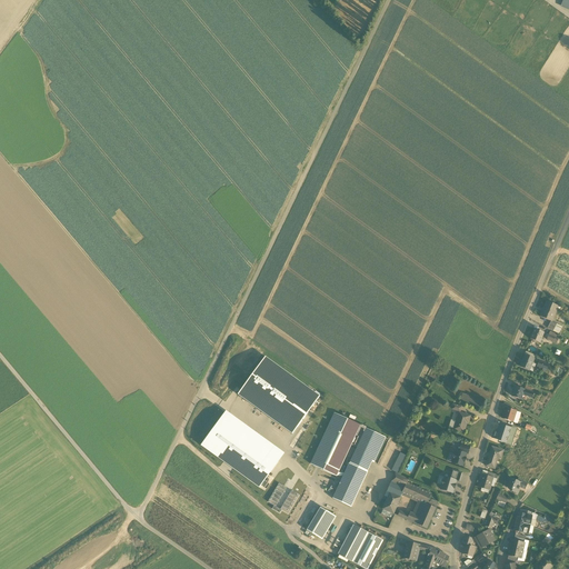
[(540,317),(550,321),(552,313),(555,315),(558,307),(547,302),(540,317)]
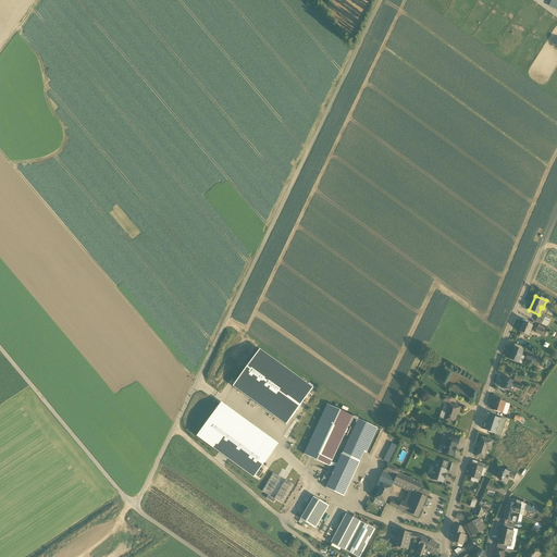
[(535,322),(542,324),(545,318),(540,314),(535,322)]
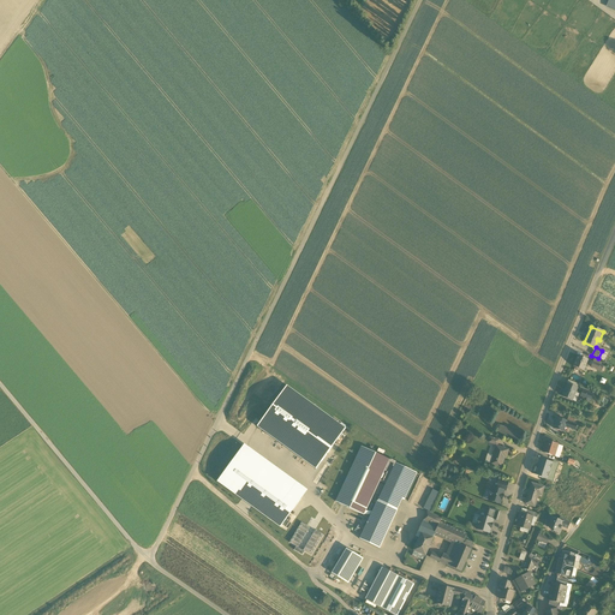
[(598,358),(604,362),(608,353),(602,351),(598,358)]
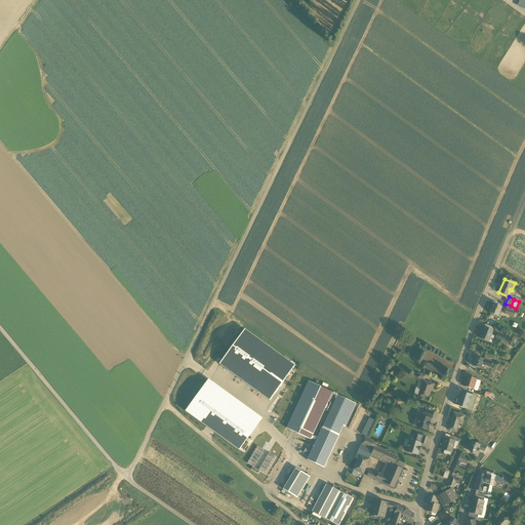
[(489,313),(497,316),(501,307),(493,304),(489,313)]
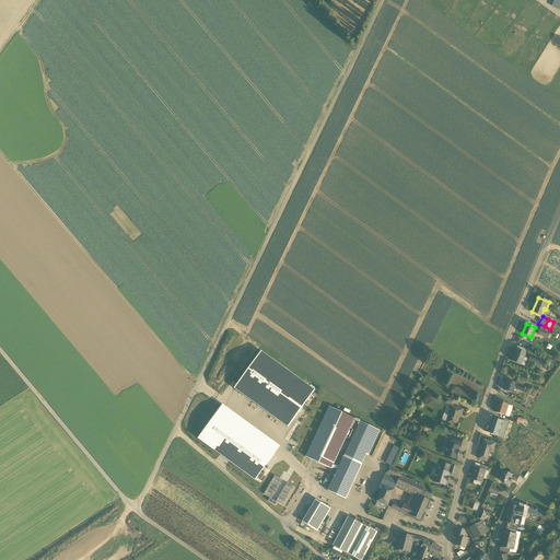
[(512,361),(521,364),(524,358),(525,353),(516,349),(514,353),(515,353),(512,361)]
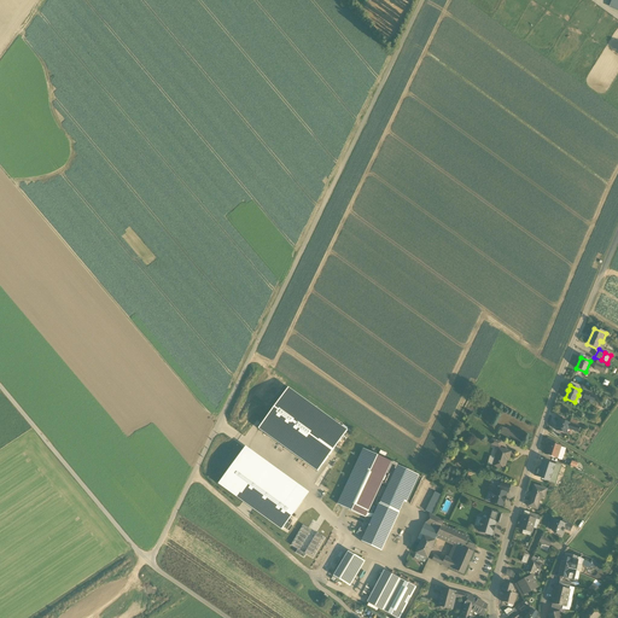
[(347,431),(287,389),(258,429),(318,472),(347,431)]
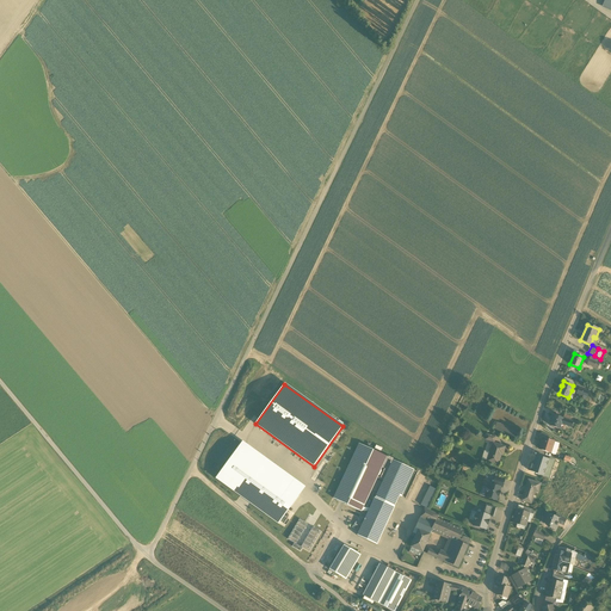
[(550,426),(559,429),(561,423),(562,418),(554,415),(551,419),(553,419),(550,426)]
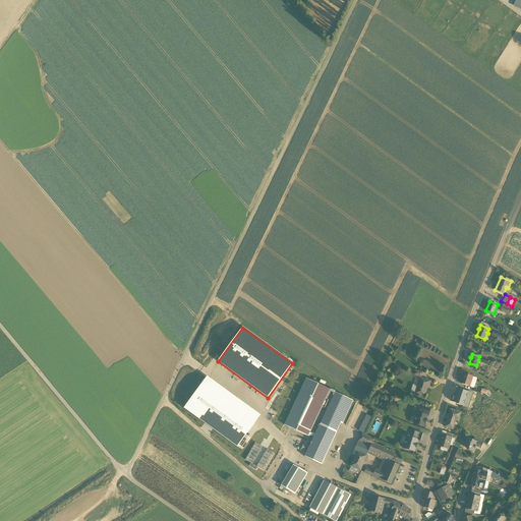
[(443,367),(428,362),(426,367),(441,373),(443,367)]
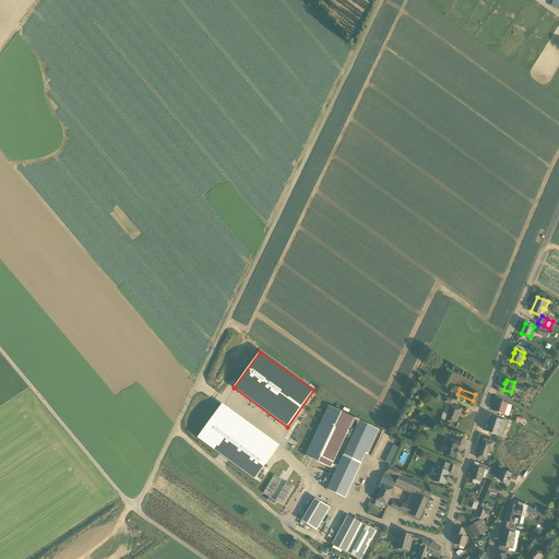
[(494,412),(503,415),(507,404),(497,401),(494,412)]
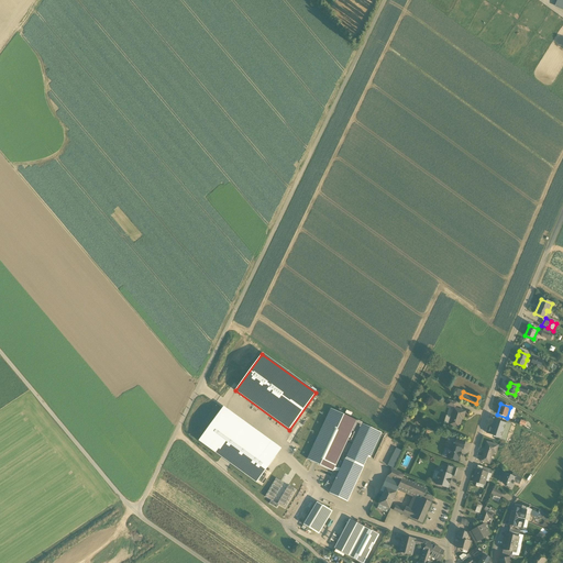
[(223,407),(219,414),(276,455),(282,449),(223,407)]
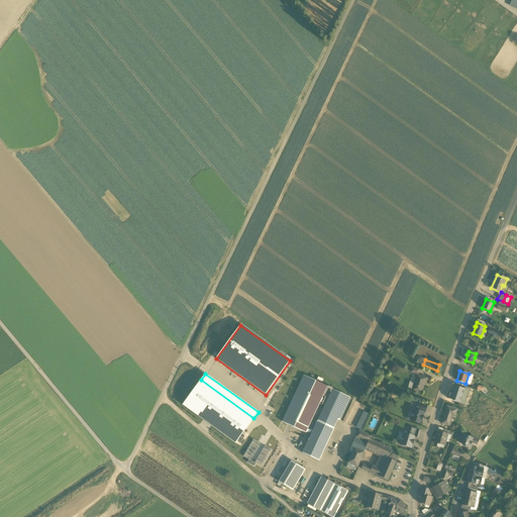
[(283,422),(305,433),(327,387),(304,376),(283,422)]
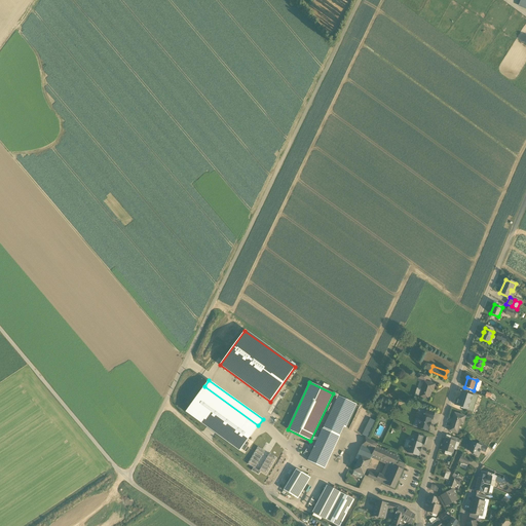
[(419,397),(428,400),(431,391),(433,391),(435,385),(424,382),(421,389),(419,397)]
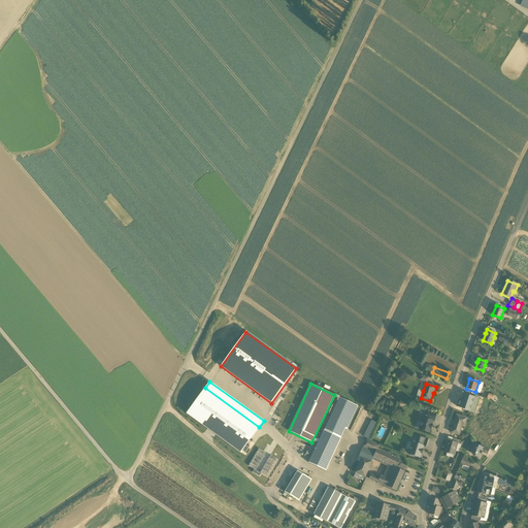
[(205,388),(187,414),(240,453),(259,427),(205,388)]
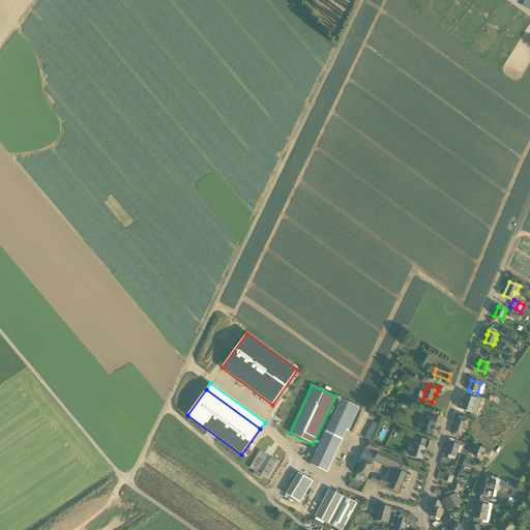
[(465,395),(463,402),(477,407),(479,402),(475,401),(476,400),(465,395)]
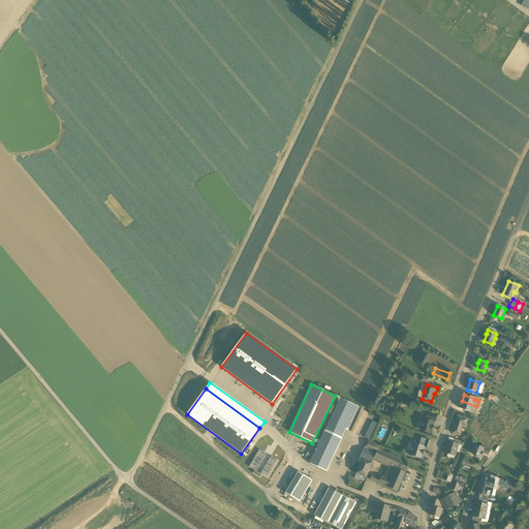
[(340,399),(324,431),(341,439),(356,406),(340,399)]
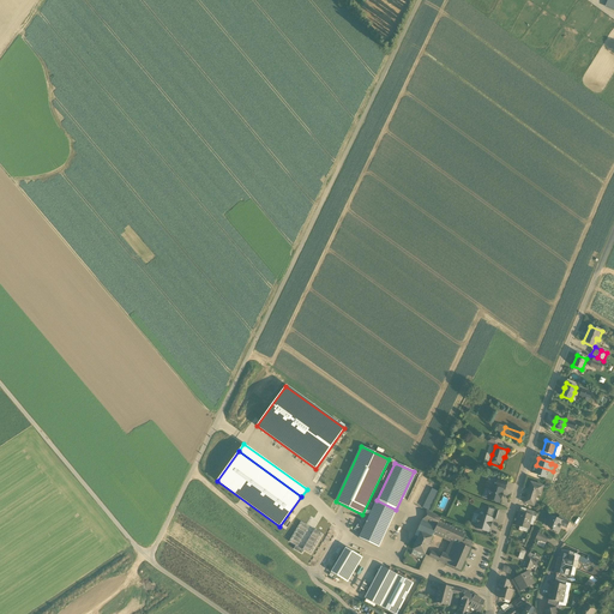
[(551,479),(553,471),(536,465),(534,465),(531,473),(539,475),(537,476),(541,477),(542,477),(546,479),(547,476),(551,479)]
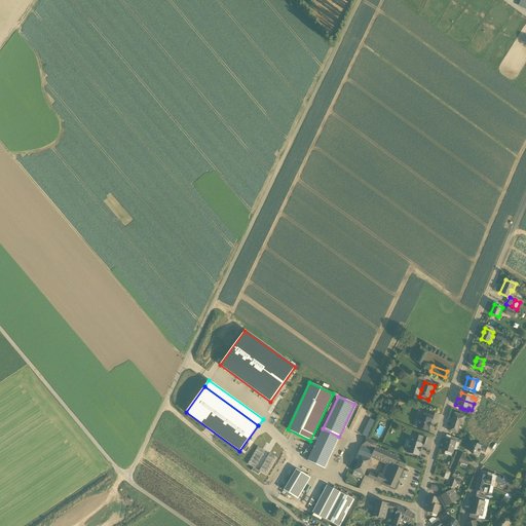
[(430,420),(433,420),(435,412),(426,410),(424,418),(430,420)]
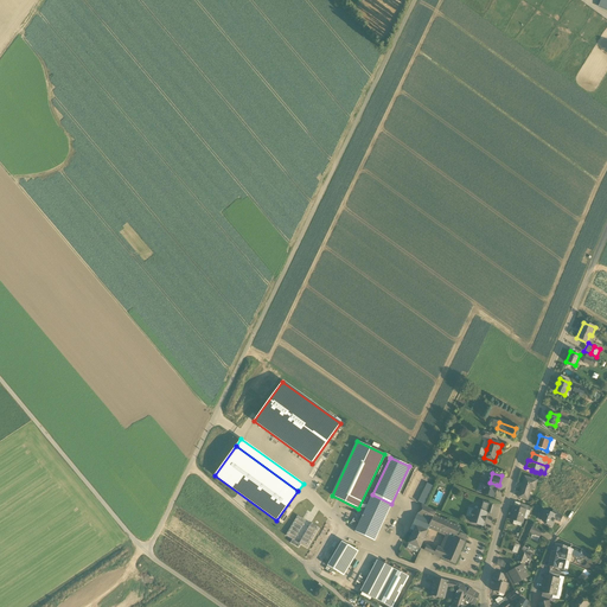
[(518,497),(524,499),(528,491),(529,491),(530,489),(534,490),(536,481),(525,478),(518,497)]
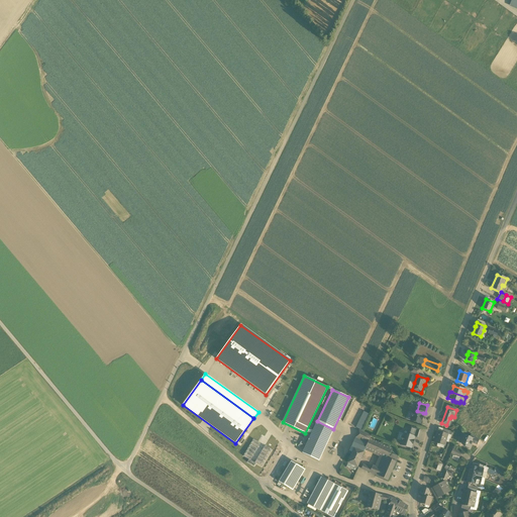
[(411,421),(420,423),(421,420),(422,420),(423,416),(422,416),(423,413),(417,411),(414,410),(413,413),(412,413),(411,417),(412,417),(411,421)]
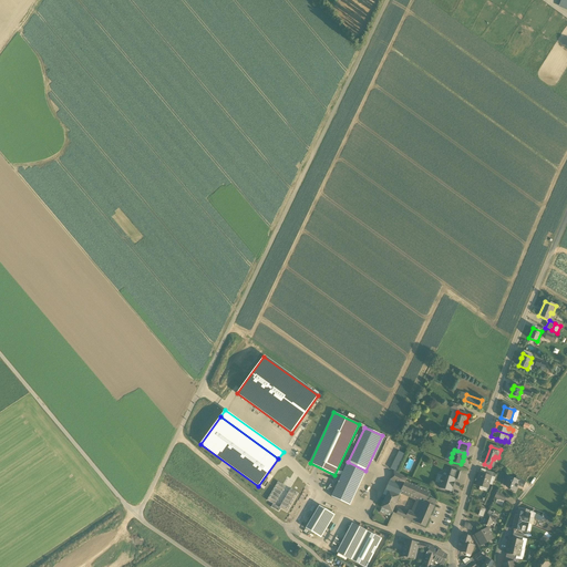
[(399,452),(390,470),(397,473),(405,455),(399,452)]
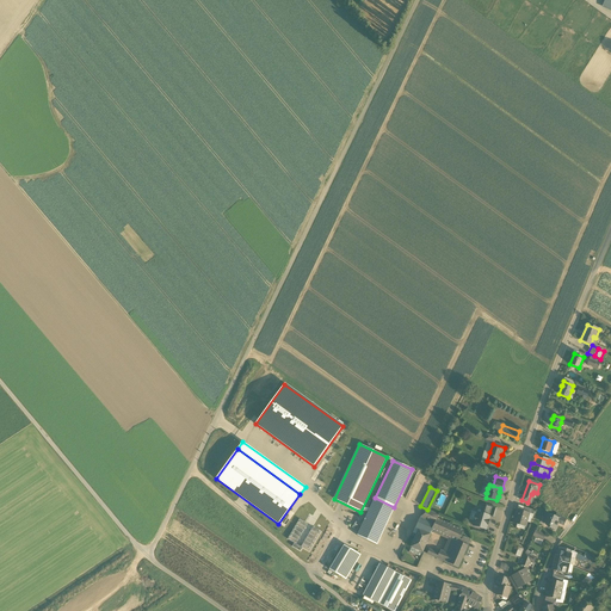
[(394,507),(375,498),(357,536),(376,545),(394,507)]
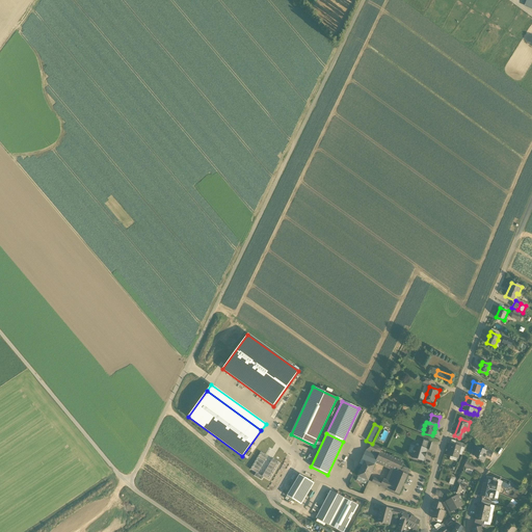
[(423,440),(421,448),(426,449),(426,450),(429,451),(432,443),(423,440)]
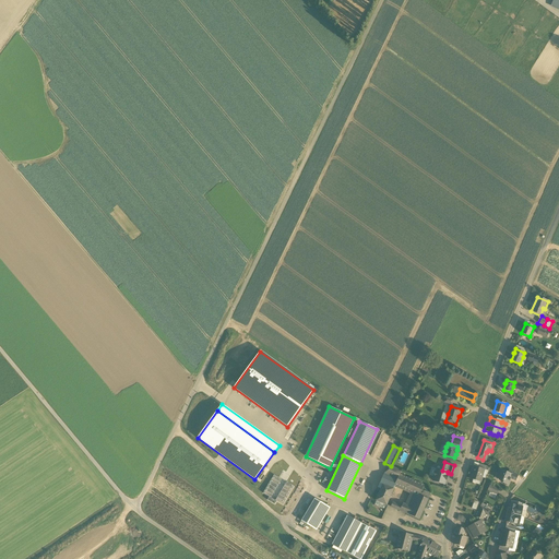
[(384,474),(397,479),(400,475),(401,472),(388,465),(384,474)]
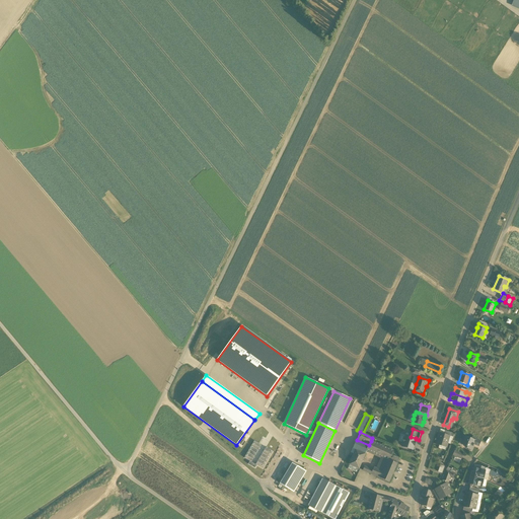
[(439,445),(446,447),(447,443),(449,437),(449,436),(443,434),(439,433),(436,444),(439,445)]
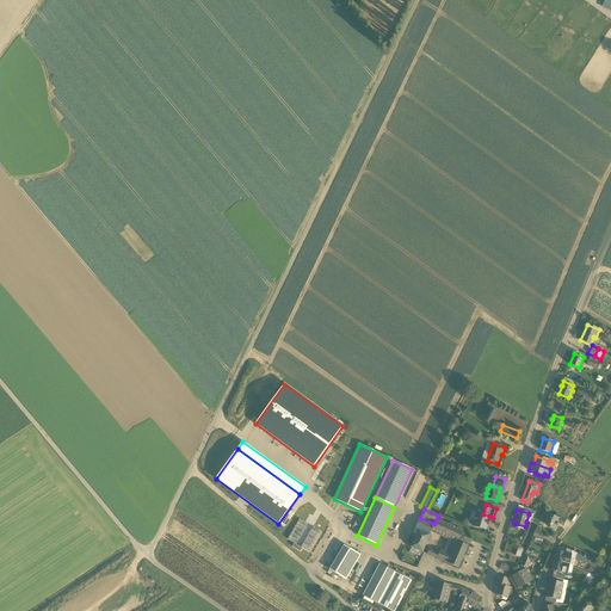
[(475,522),(474,526),(485,530),(487,525),(489,520),(488,520),(489,517),(489,516),(483,514),(477,513),(476,517),(475,517),(474,522),(475,522)]
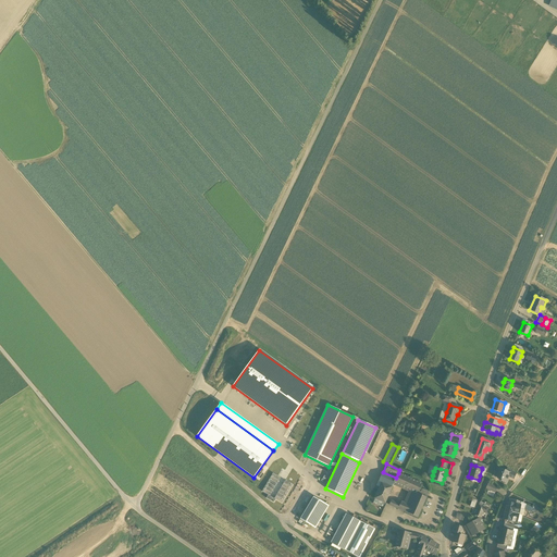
[(499,481),(505,483),(508,477),(509,473),(506,471),(497,468),(495,474),(496,474),(495,477),(500,479),(499,481)]
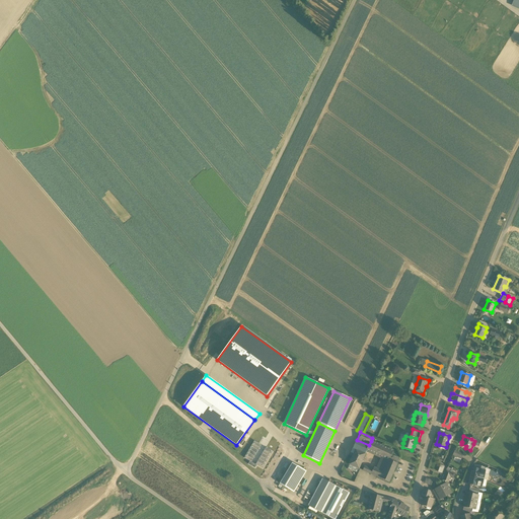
[(473,444),(478,447),(480,441),(472,436),(471,439),(474,441),(473,444)]
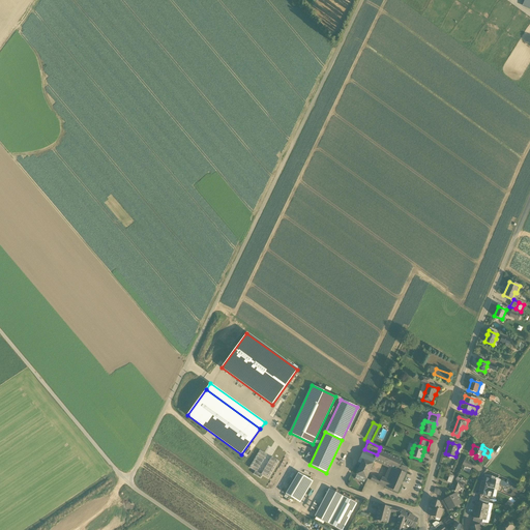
[(364,449),(360,459),(362,460),(373,464),(375,460),(377,454),(364,449)]
